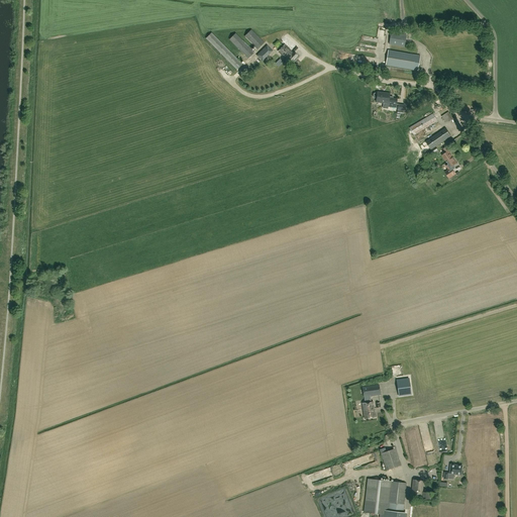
[(257,49),(265,42),(251,30),(244,36),(257,49)]
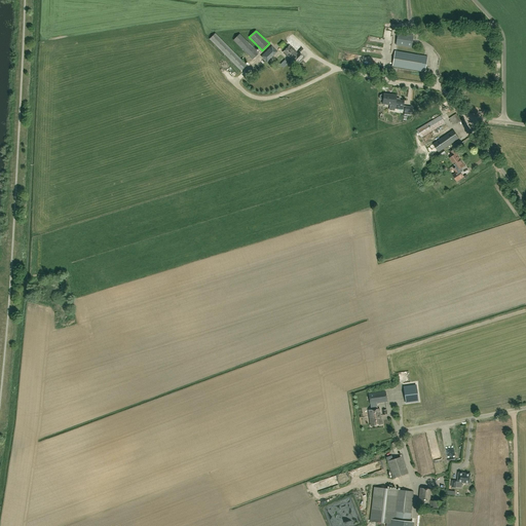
[(411,47),(413,36),(398,33),(396,45),(411,47)]
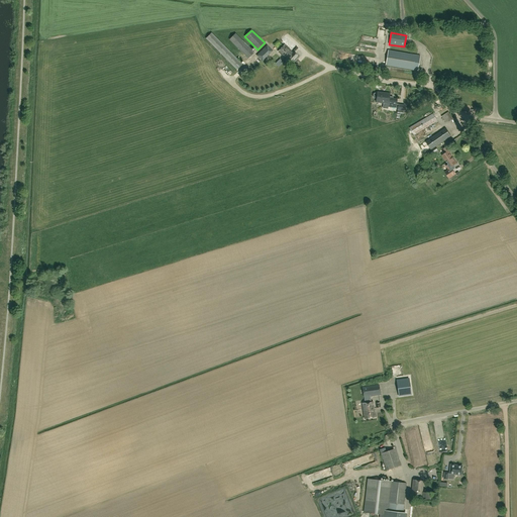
[(423,32),(422,41),(437,41),(437,32),(423,32)]
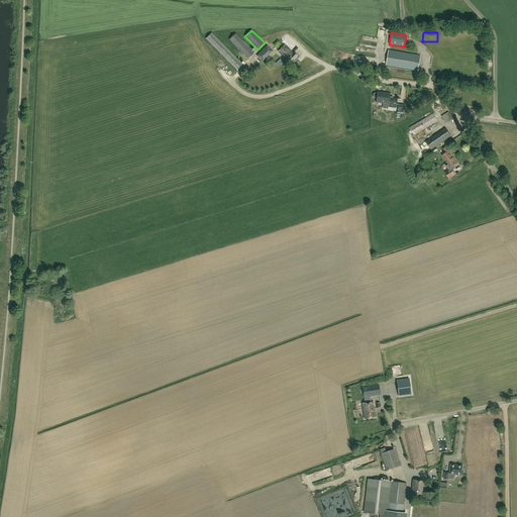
[(237,70),(242,65),(211,33),(206,38),(237,70)]
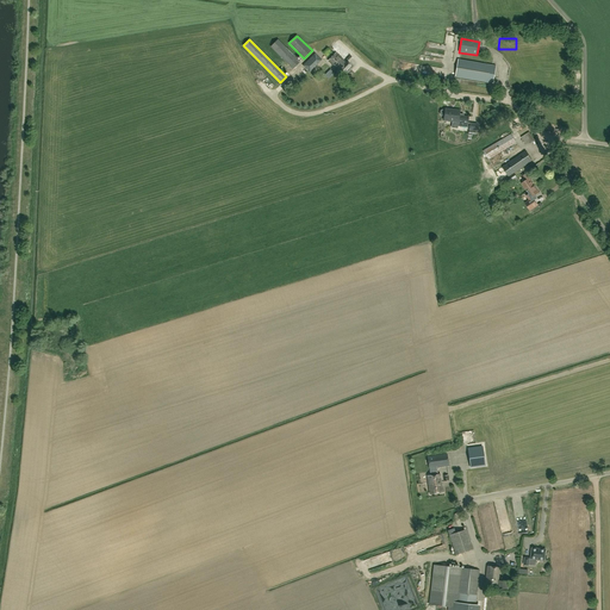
[(293,69),(300,62),(278,39),(271,47),(293,69)]
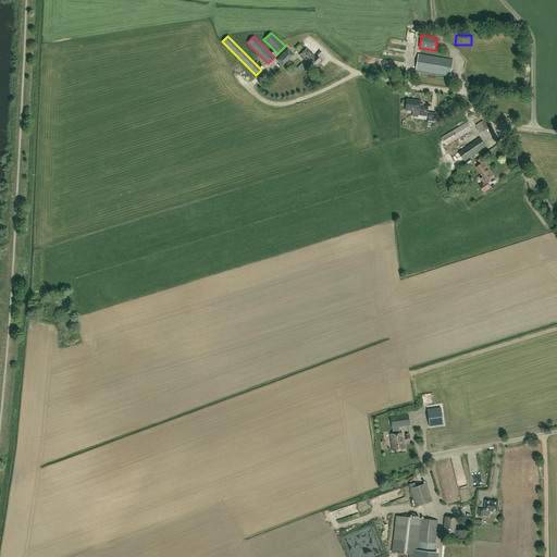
[(316,57),(306,48),(299,56),(308,64),(307,65),(311,70),(321,60),(316,56),(316,57)]
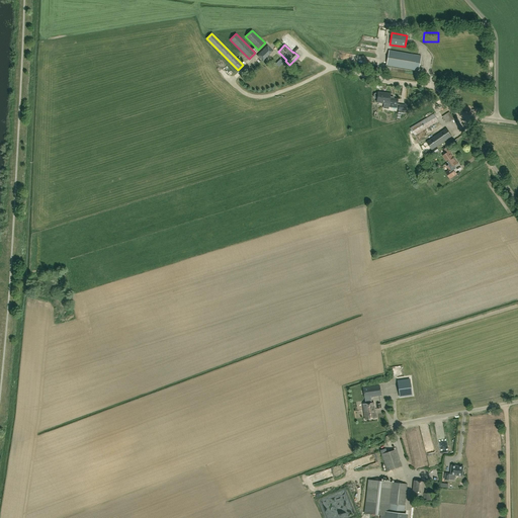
[(263,61),(273,51),(267,46),(257,56),(263,61)]
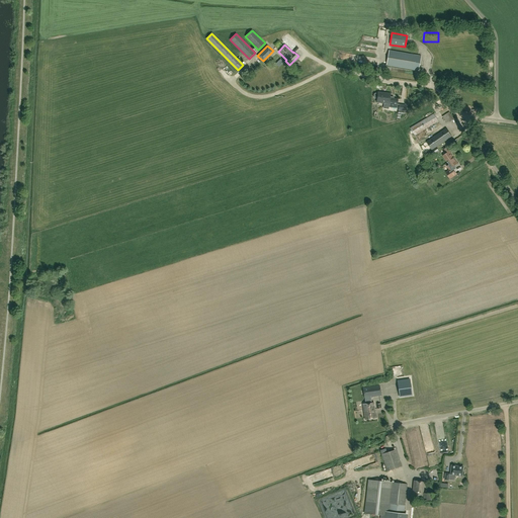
[(418,71),(421,56),(389,51),(386,65),(418,71)]
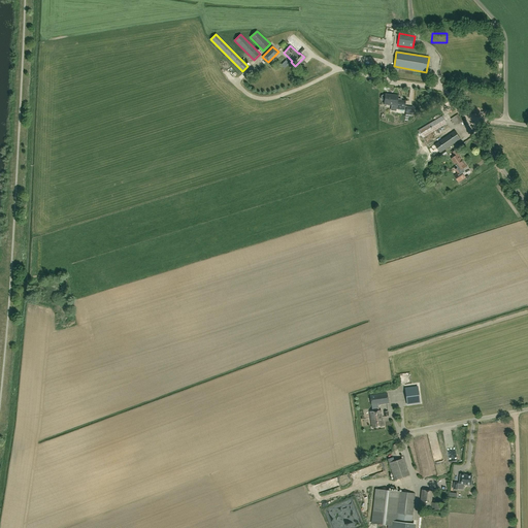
[(492,78),(492,66),(477,66),(477,73),(473,72),(473,78),(492,78)]
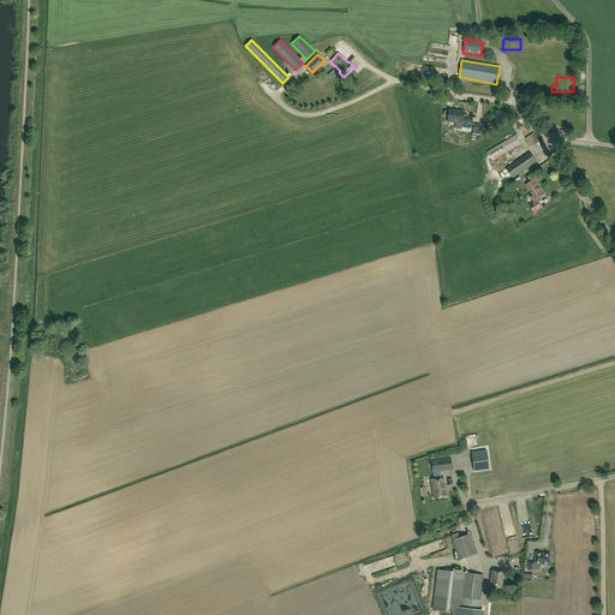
[(461,127),(463,115),(464,112),(457,111),(457,112),(448,111),(448,112),(446,111),(445,112),(443,115),(445,117),(448,117),(447,121),(458,123),(457,126),(461,127)]
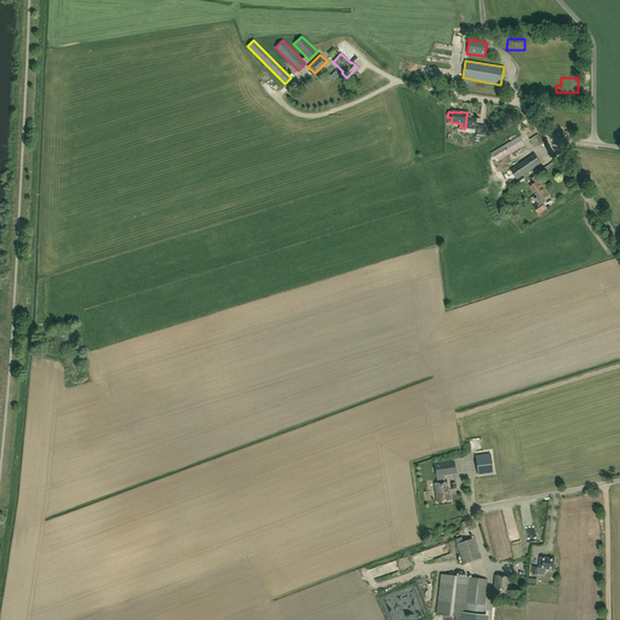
[(465,128),(477,130),(477,132),(484,133),(484,126),(475,125),(476,119),(471,118),(471,116),(466,116),(465,128)]
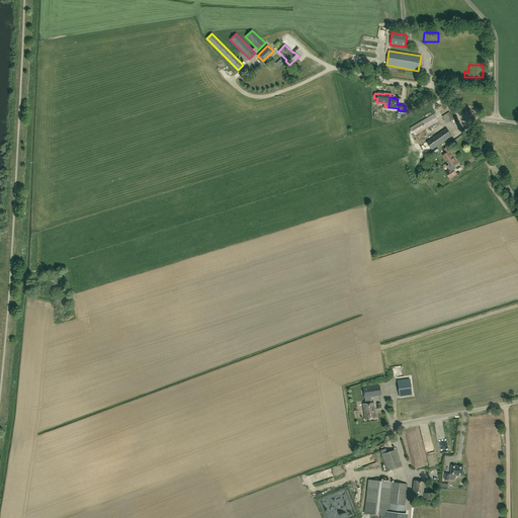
[(446,123),(453,118),(449,112),(442,116),(446,123)]
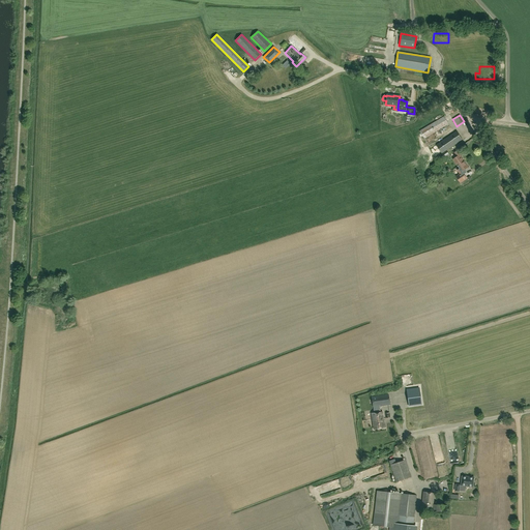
[(424,139),(448,124),(444,117),(419,131),(424,139)]
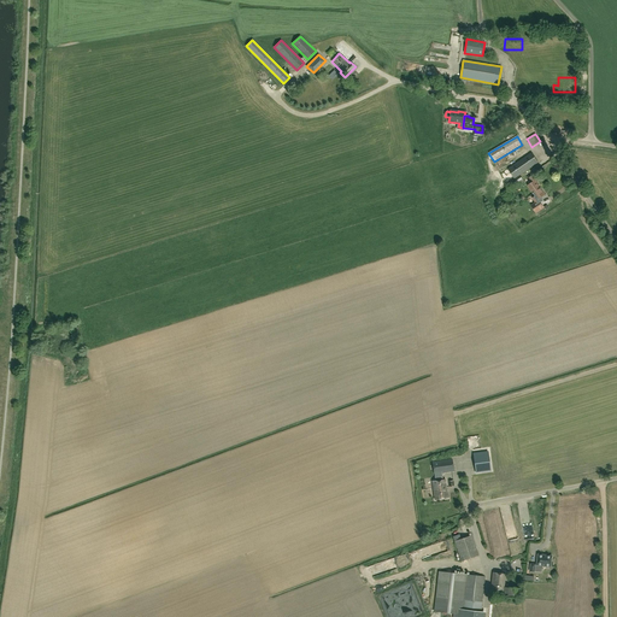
[(518,184),(523,181),(521,175),(539,163),(532,152),(509,169),(515,178),(518,184)]
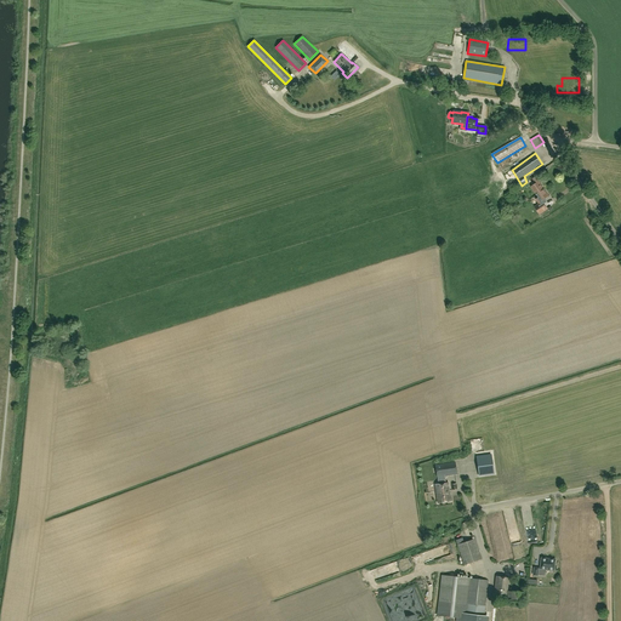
[(543,191),(541,186),(541,184),(535,177),(533,180),(535,183),(531,187),(537,195),(543,191)]
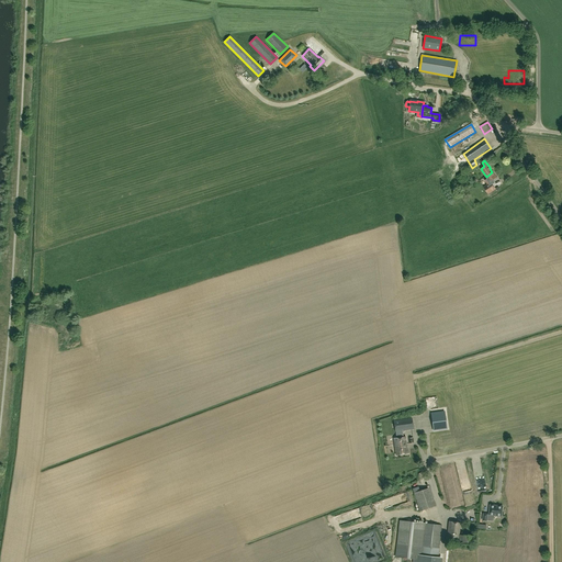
[(492,172),(486,177),(487,179),(485,181),(489,184),(484,188),(490,194),(496,190),(492,184),(494,182),(493,180),(496,178),(493,171),(492,172)]
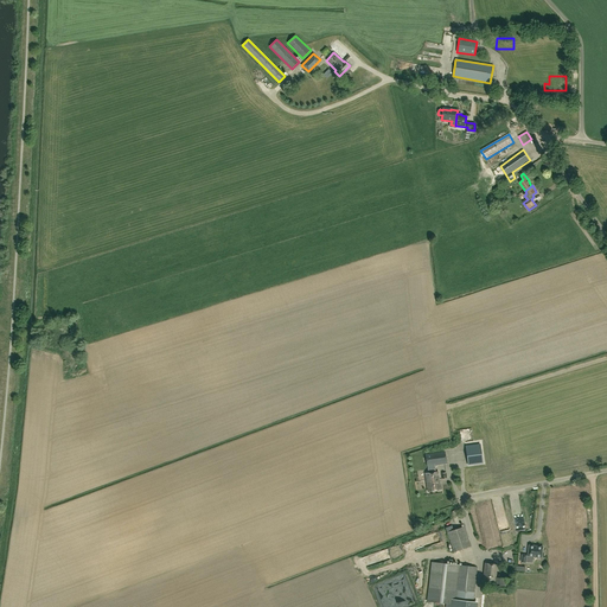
[(468,464),(483,461),(480,445),(466,446),(468,464)]
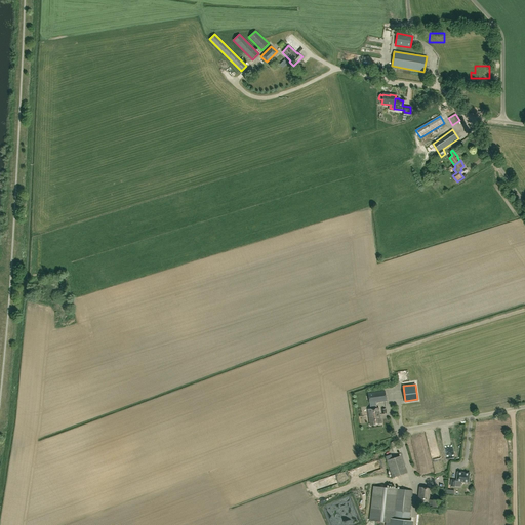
[(387,401),(385,390),(369,393),(371,403),(387,401)]
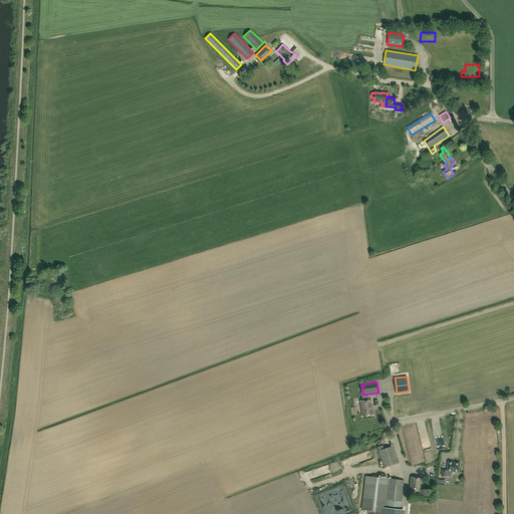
[(362,417),(373,415),(370,399),(360,401),(362,417)]
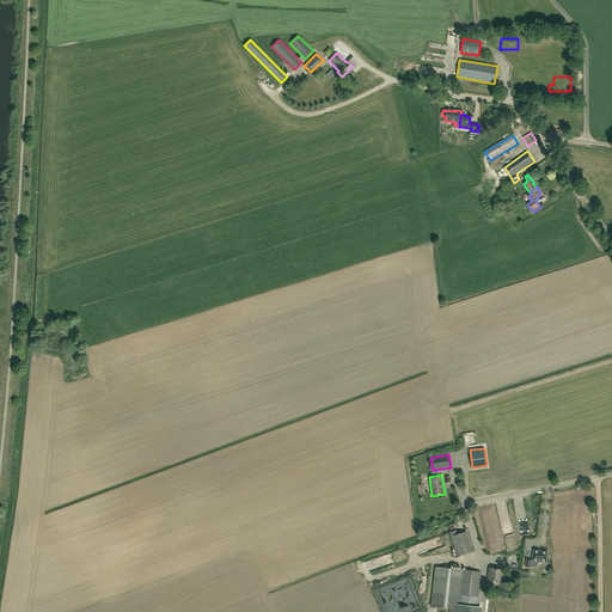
[(458,556),(475,551),(467,531),(451,537),(458,556)]
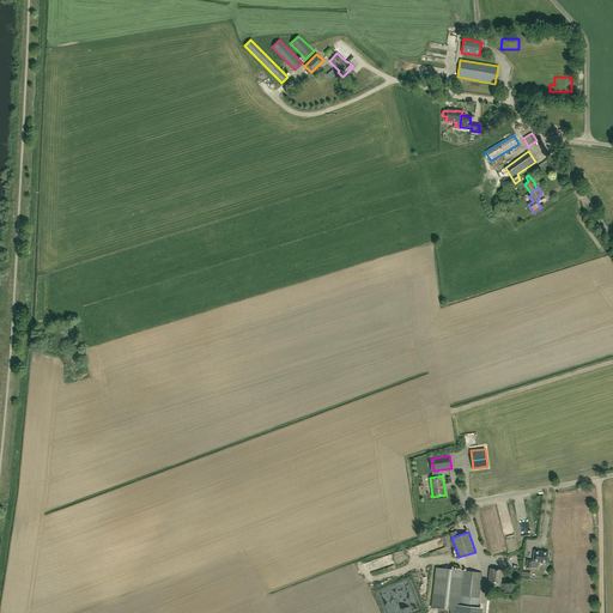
[(547,563),(548,552),(535,550),(533,560),(547,563)]
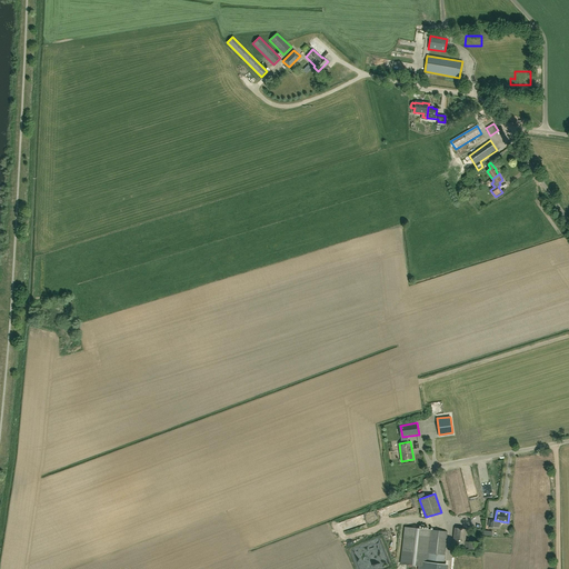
[(402,550),(401,563),(403,565),(408,565),(419,566),(418,568),(442,568),(443,563),(443,560),(445,555),(447,531),(430,530),(405,527),(402,550)]
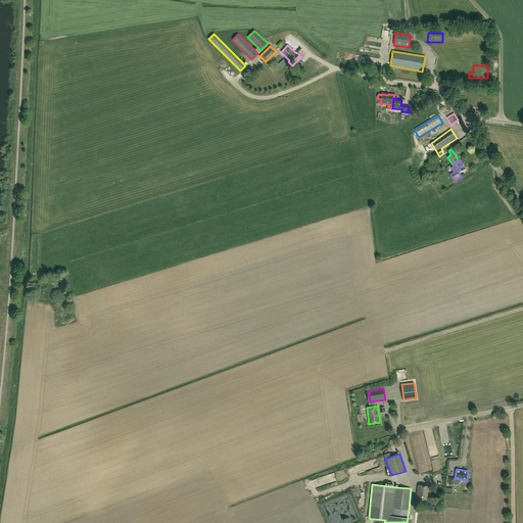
[(431,498),(427,497),(429,486),(418,485),(416,502),(427,503),(431,503),(431,506),(438,507),(439,498),(432,497),(431,498)]
